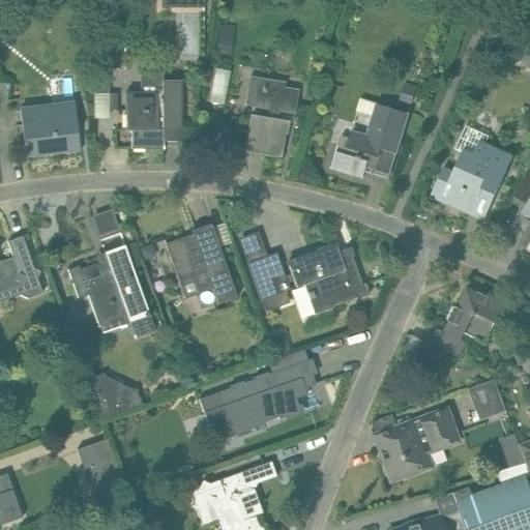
[(209,101),(225,104),(231,70),(215,67),(209,101)]
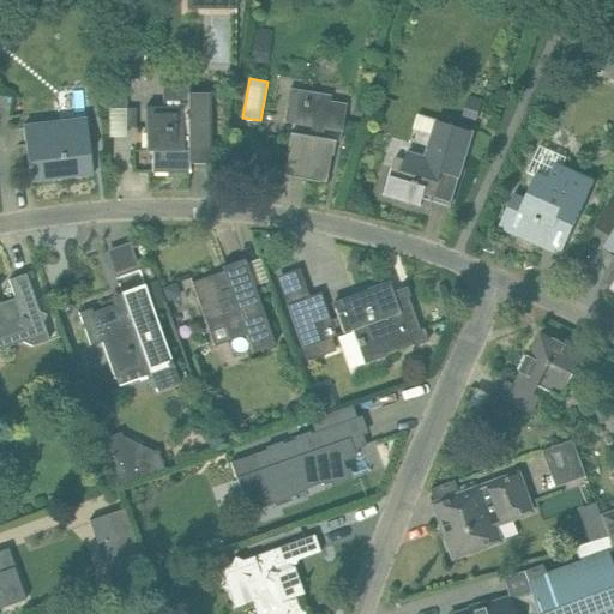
[(208,164),(208,92),(188,92),(188,84),(162,84),(162,108),(144,108),(145,128),(145,152),(151,151),(151,172),(176,172),(176,164),(208,164)]
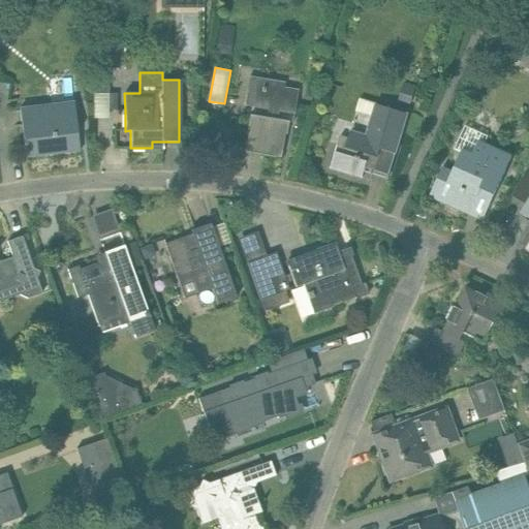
[(287,121),(286,121),(287,114),(293,115),(298,90),(270,86),(271,81),(266,80),(263,90),(248,88),(245,106),(251,107),(250,115),(249,115),(247,127),(248,127),(245,151),(280,157),(284,134),(285,134),(287,121)]
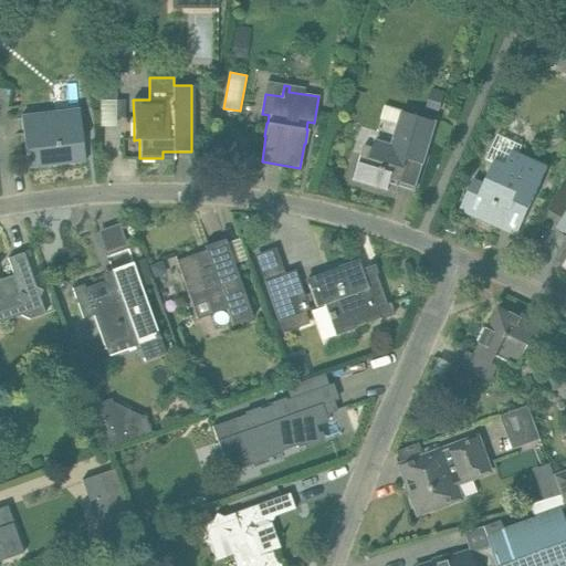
[(440,111),(446,92),(432,88),(427,107),(440,111)]
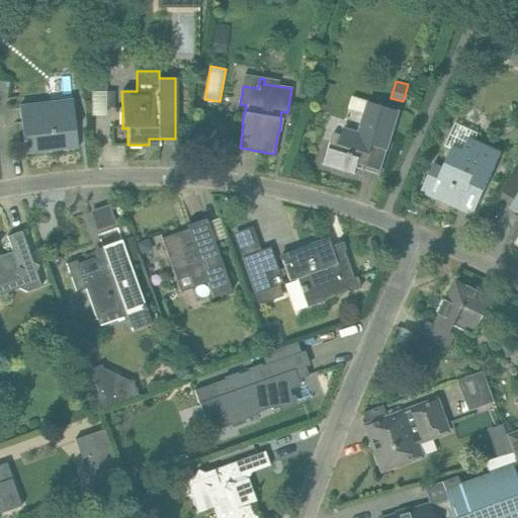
[(93,117),(106,117),(107,90),(94,90),(93,117)]
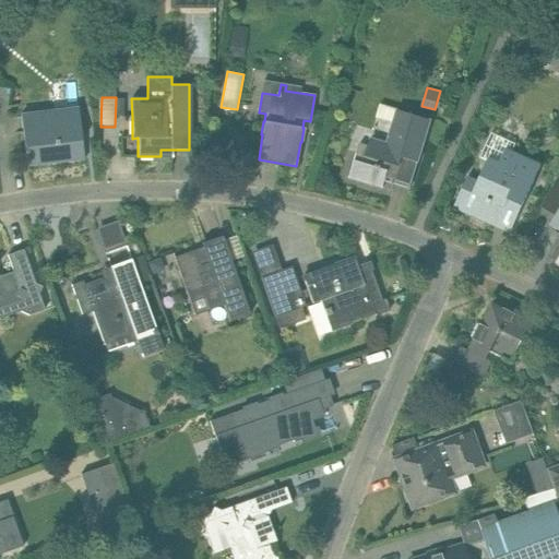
[(24,147),(36,146),(38,165),(84,159),(78,106),(20,114),(24,147)]
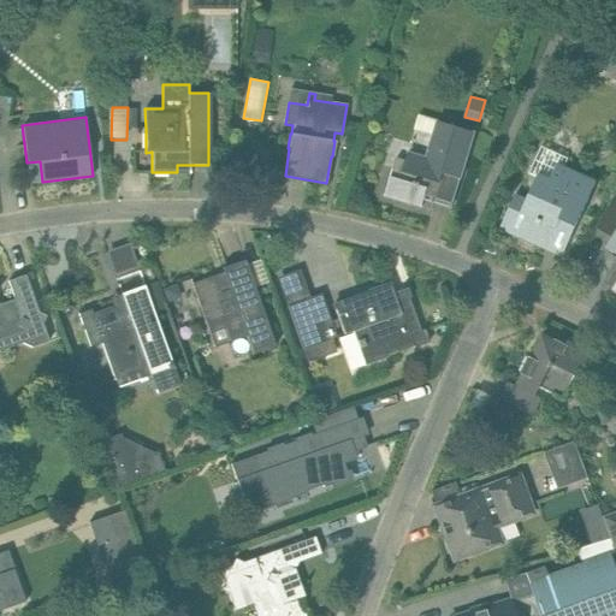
[(394,166),(392,172),(385,195),(422,207),(427,189),(437,193),(443,173),(461,178),(467,155),(475,132),(437,120),(426,158),(408,152),(402,170),(394,166)]
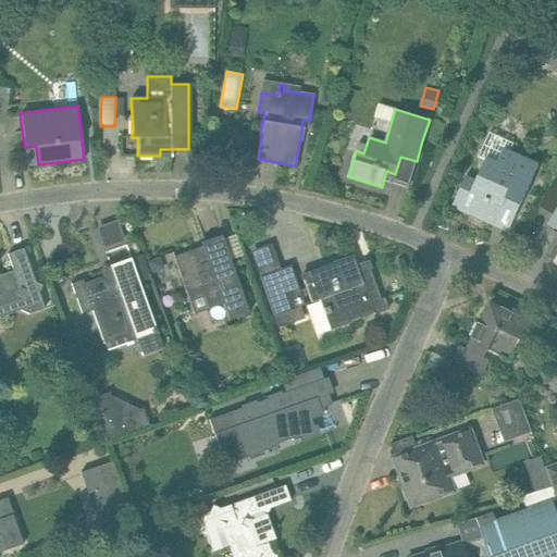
[(460,188),(453,206),(468,213),(495,225),(499,215),(507,198),(521,205),(530,185),(540,163),(510,150),(514,143),(490,132),(479,156),(486,159),(481,173),(478,178),(467,173),(460,188)]
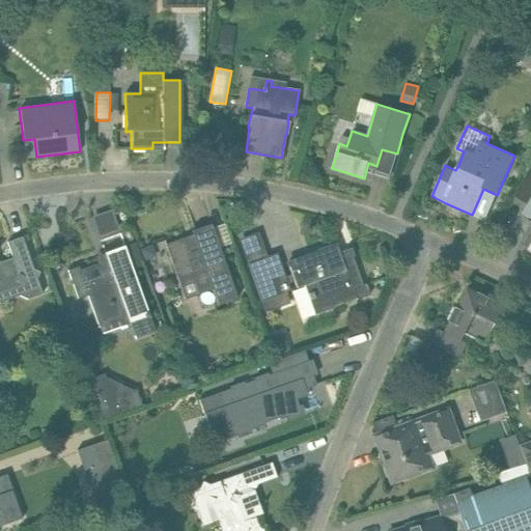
[(185,299),(212,288),(217,304),(236,298),(211,224),(192,231),(193,234),(165,245),(185,299)]
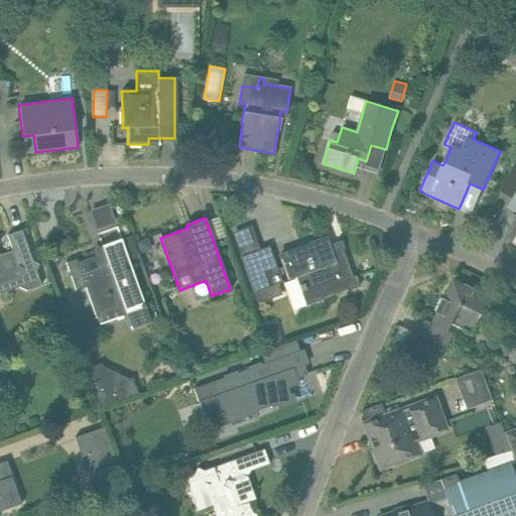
[(0,293),(19,287),(27,291),(41,285),(28,249),(21,230),(6,235),(14,257),(1,262),(0,257),(0,293)]
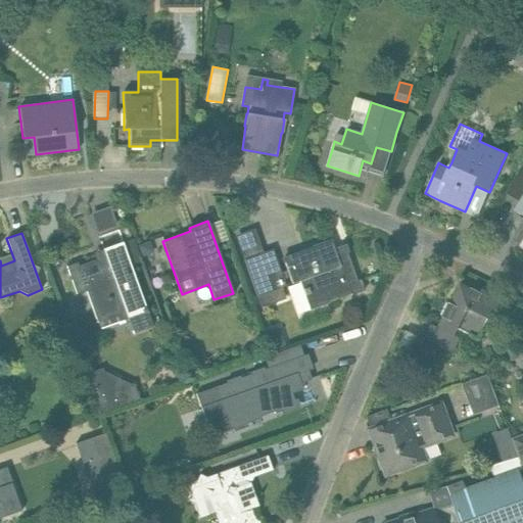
[(77,262),(66,266),(67,270),(77,294),(86,291),(99,328),(128,318),(146,311),(129,262),(129,260),(131,259),(132,264),(140,260),(132,239),(123,242),(103,249),(105,256),(79,266),(77,262)]
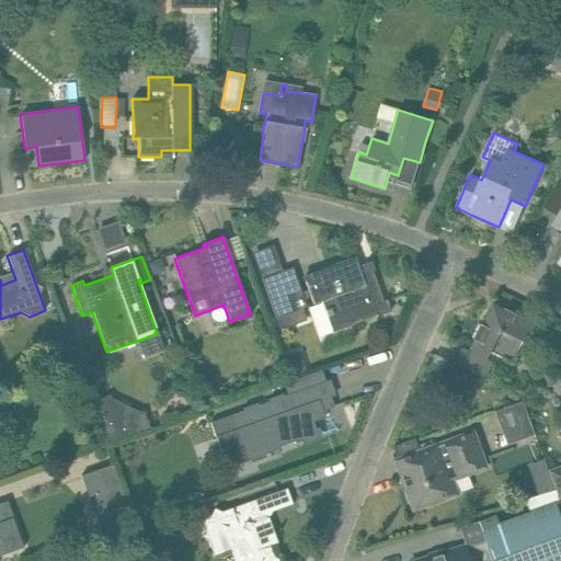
[(262,278),(276,319),(307,308),(304,299),(310,297),(312,304),(321,300),(327,316),(329,315),(333,328),(350,321),(351,324),(378,316),(374,305),(382,301),(373,272),(362,276),(354,256),(334,264),(335,266),(304,278),(308,290),(301,293),(293,267),(262,278)]
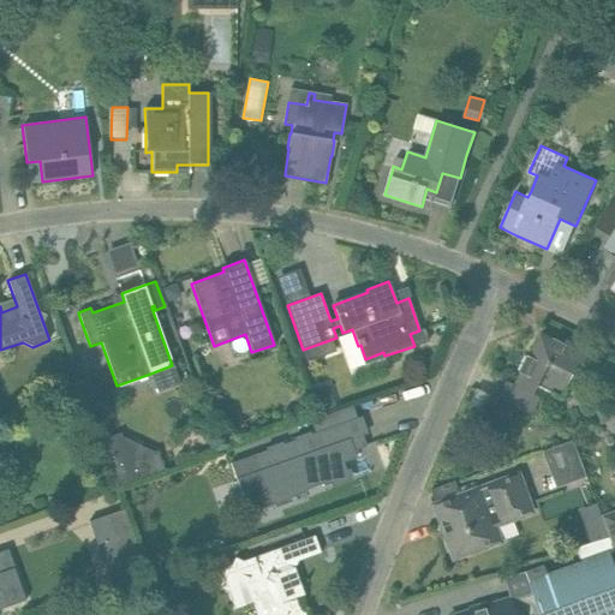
[(163,290),(167,302),(173,299),(178,291),(175,285),(163,290)]
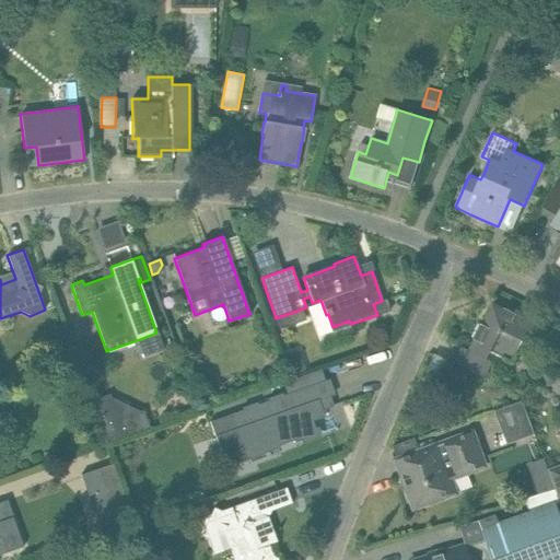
[(489,311),(469,351),(462,347),(454,363),(474,373),(485,378),(493,362),(487,359),(492,350),(513,361),(523,342),(534,349),(544,329),(500,307),(489,311)]
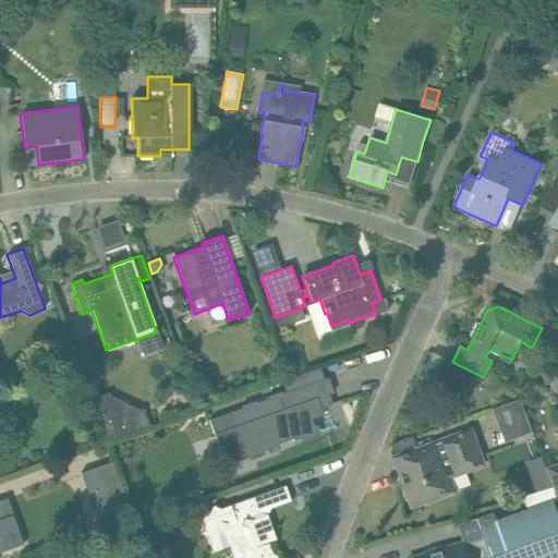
[(296,350),(282,355),(289,374),(303,368),(296,350)]
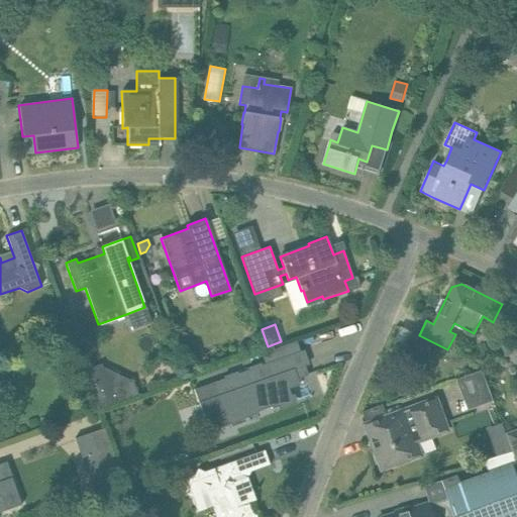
[(303,352),(304,351),(304,350),(277,359),(204,387),(193,391),(196,399),(202,414),(208,431),(260,413),(259,409),(273,404),(274,408),(293,401),(288,389),(299,385),(294,370),(302,368),(307,366),(303,352)]
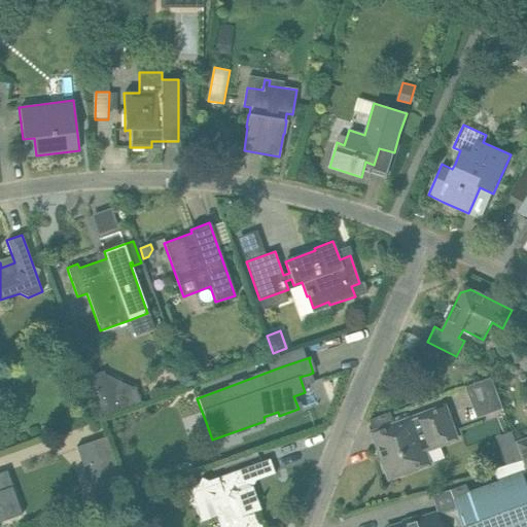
[(501,410),(490,378),(466,386),(478,418),(501,410)]
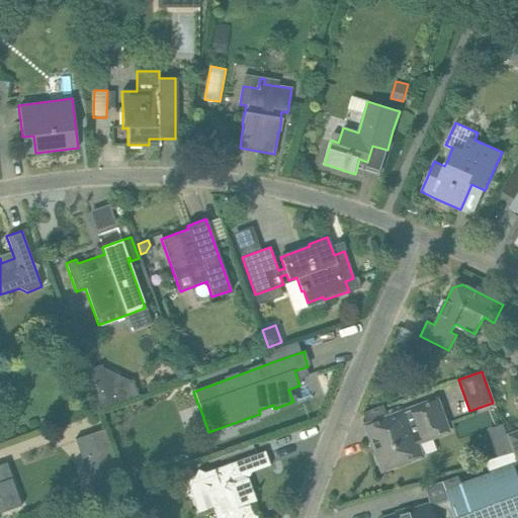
[(107,382),(90,389),(93,395),(98,411),(139,397),(133,379),(130,381),(115,385),(107,382)]
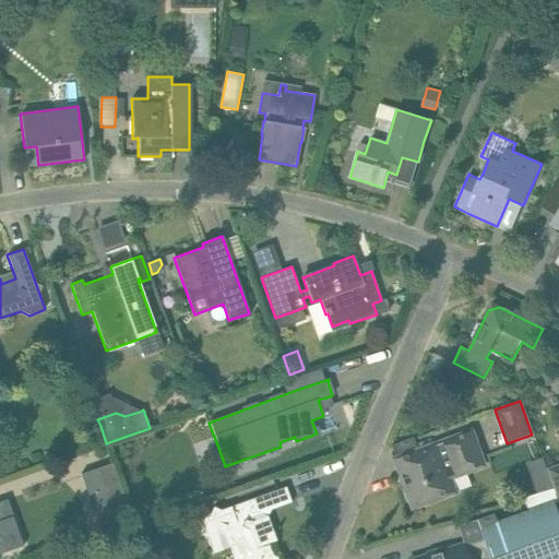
[(409,490),(414,488),(420,504),(454,492),(449,477),(484,465),(483,464),(485,463),(478,444),(475,445),(471,432),(440,444),(419,451),(425,465),(403,473),(409,490)]
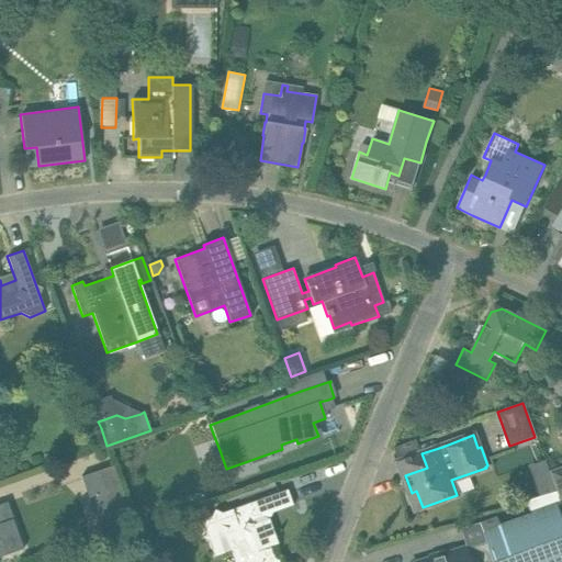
[(547,461),(532,467),(537,478),(543,495),(558,490),(551,472),(551,471),(547,461)]
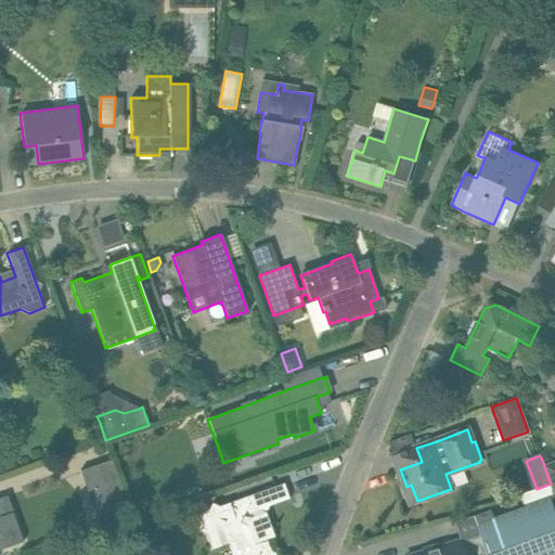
[(554,461),(544,465),(544,466),(554,490),(554,489),(554,461)]
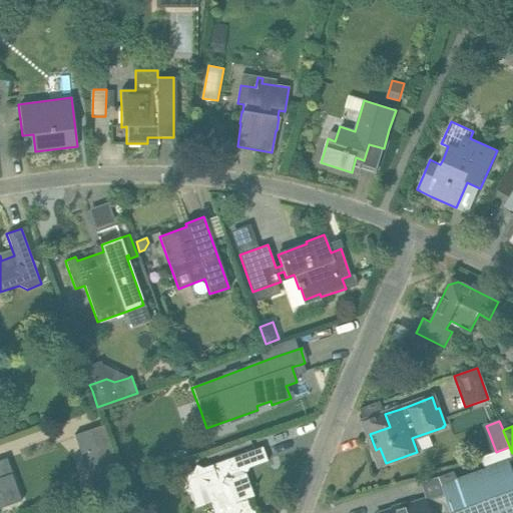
[(110,446),(96,451),(103,472),(118,467),(110,446)]
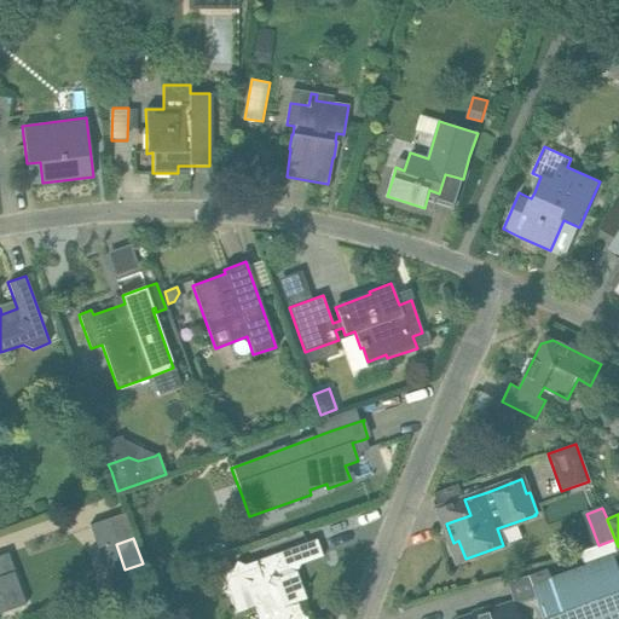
[(295,562),(300,565),(323,556),(316,538),(221,573),(235,613),(272,601),(273,605),(283,607),(306,600),(296,572),(291,570),(295,562)]
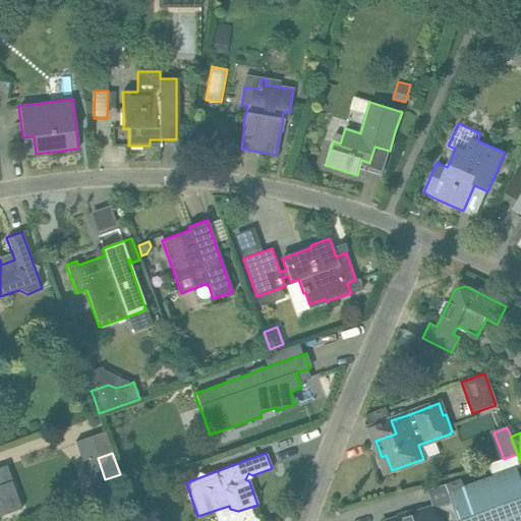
[(6,465),(0,467),(0,516),(1,517),(1,516),(21,509),(12,483),(6,465)]
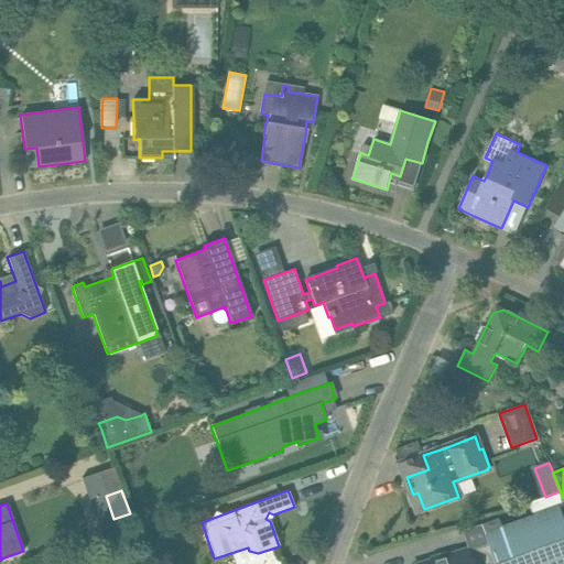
[(563,563),(563,519),(560,509),(508,528),(487,534),(489,544),(497,563),(563,563)]
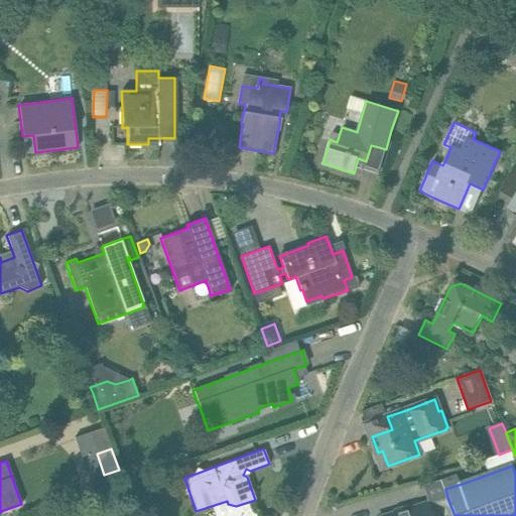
[(383,515),(455,515),(447,498),(429,503),(429,502),(383,515)]
